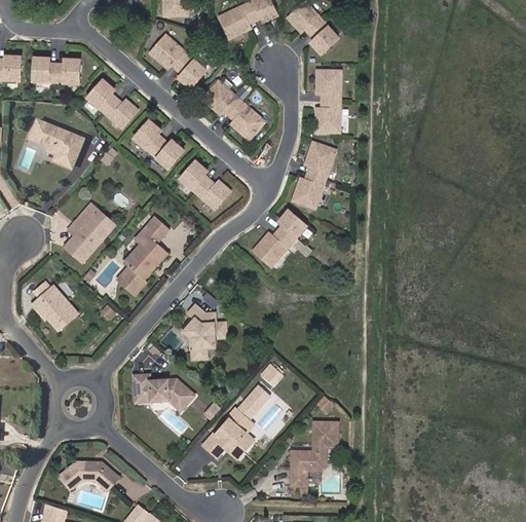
[(160,0),(161,13),(185,13),(184,0),(160,0)]
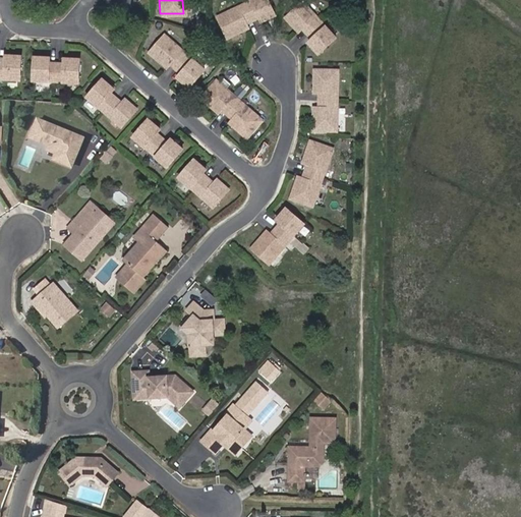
[(215,14),(225,36),(242,27),(240,22),(243,21),(256,14),(258,18),(273,12),(267,0),(246,0),(236,5),(235,4),(215,14)]
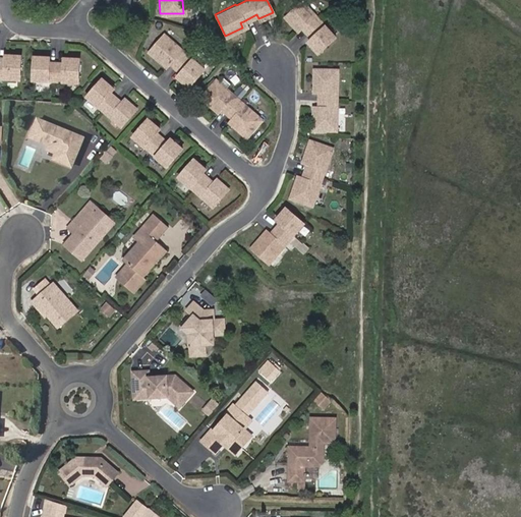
[(298,0),(283,14),(293,25),(297,22),(299,25),(309,36),(306,40),(316,51),(334,35),(324,23),(323,24),(312,13),(312,12),(302,0),(298,0)]
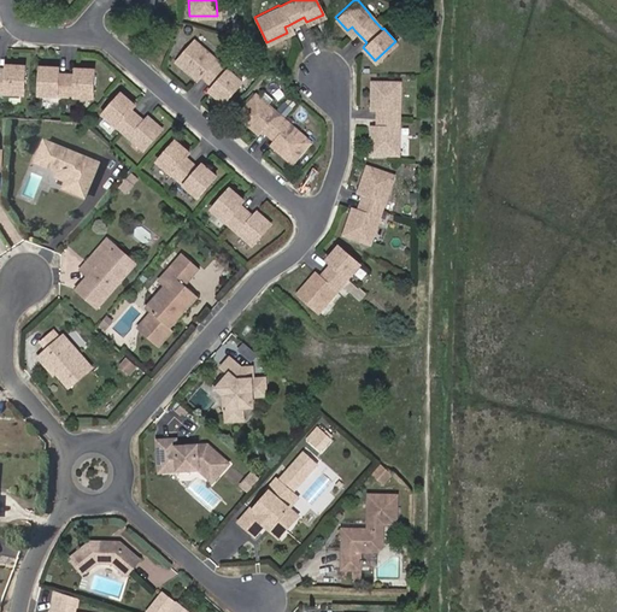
[(192,39),(174,59),(191,76),(195,71),(198,74),(212,86),(207,90),(221,101),(239,81),(227,69),(224,69),(212,58),(212,57),(192,39)]
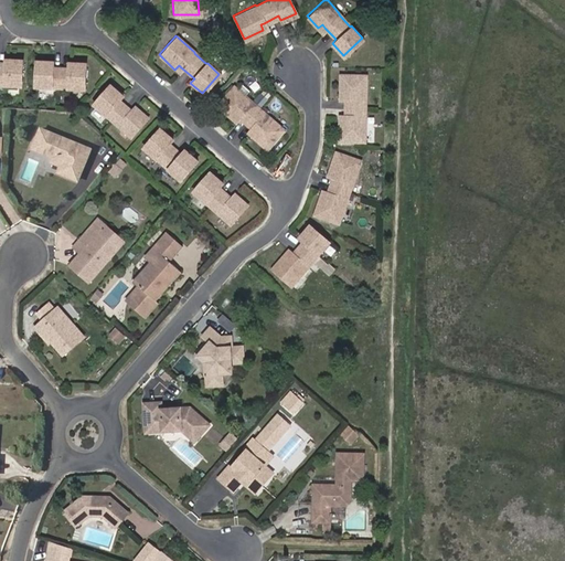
[(20,61),(2,61),(2,64),(0,63),(0,84),(1,85),(2,86),(19,86),(20,61)]
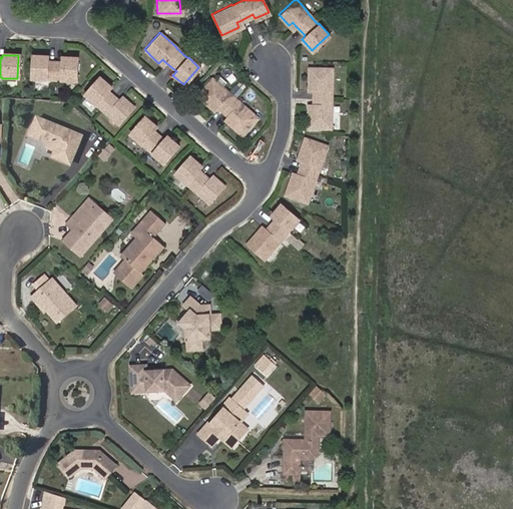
[(60,57),(60,62),(45,61),(45,56),(30,56),(29,79),(44,79),(45,79),(59,79),(60,80),(74,81),(75,57),(60,57)]
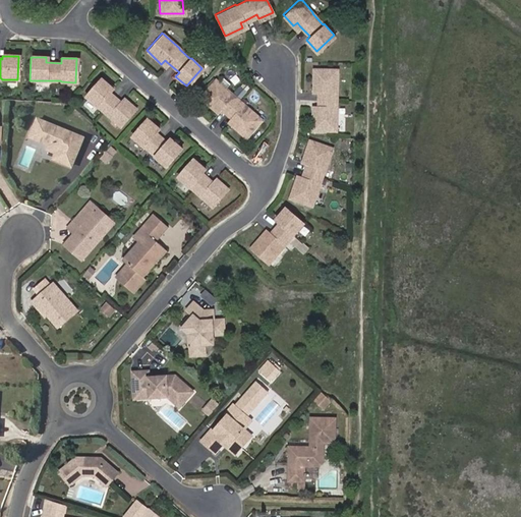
[(336,90),(336,66),(312,66),(312,85),(317,85),(317,90),(317,105),(317,109),(312,109),(311,128),(335,128),(336,105),(335,105),(335,91),(336,90)]
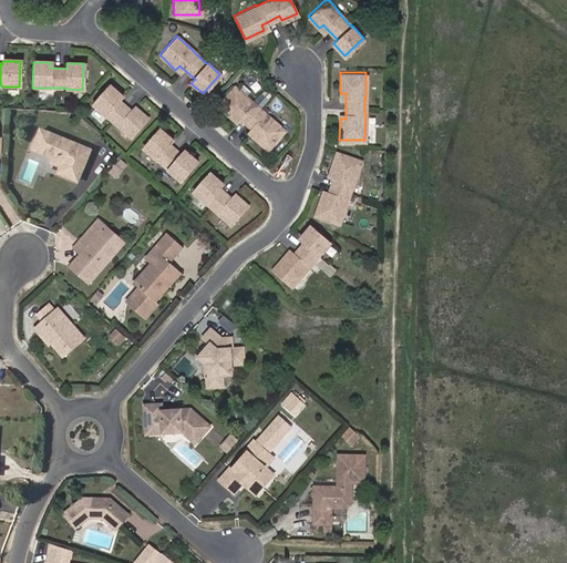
[(133,113),(130,111),(117,100),(121,95),(107,85),(92,104),(104,115),(105,115),(116,125),(116,126),(130,137),(146,118),(136,109),(133,113)]
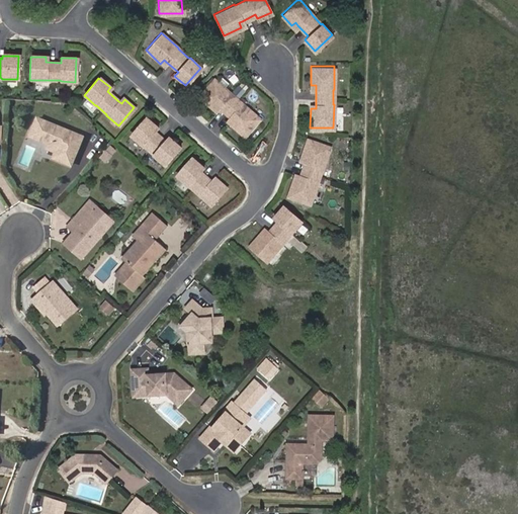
[(212,78),(197,95),(212,108),(216,104),(218,106),(230,116),(232,118),(229,122),(244,136),(259,117),(242,102),(241,103),(230,93),(230,92),(212,78)]
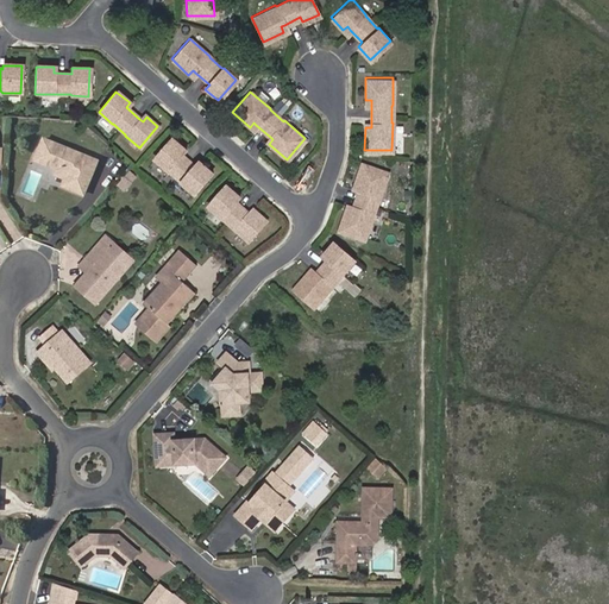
[(198,162),(194,165),(181,155),(184,150),(170,138),(152,159),(165,170),(168,170),(181,181),(181,182),(194,194),(212,172),(198,162)]
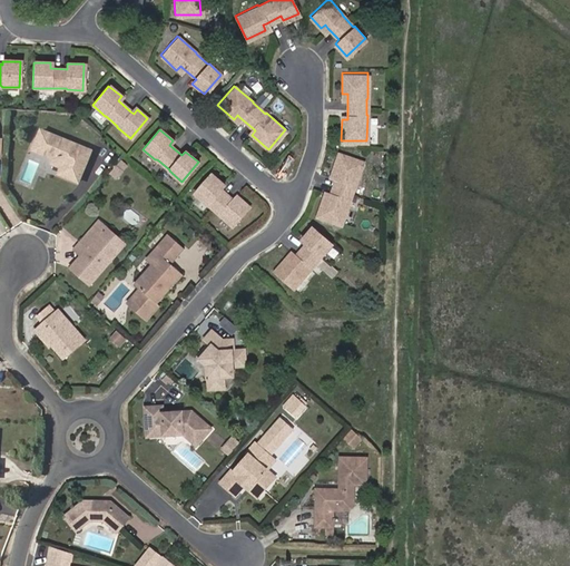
[(91,149),(41,130),(35,150),(55,158),(53,163),(64,166),(72,169),(70,176),(81,181),(91,149)]
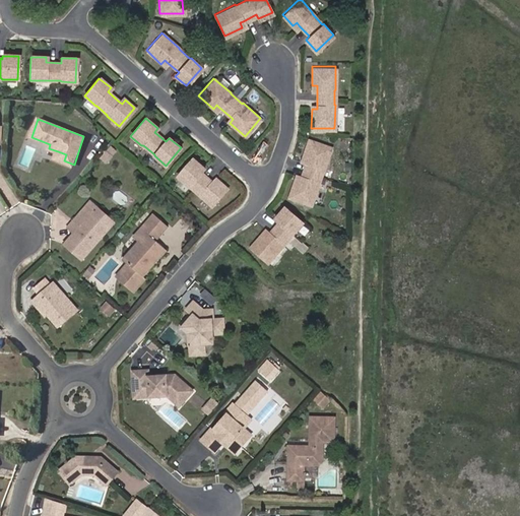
[(301,176),(300,179),(295,178),(288,196),(311,203),(318,181),(330,145),(309,138),(302,156),(307,157),(306,162),(301,176)]
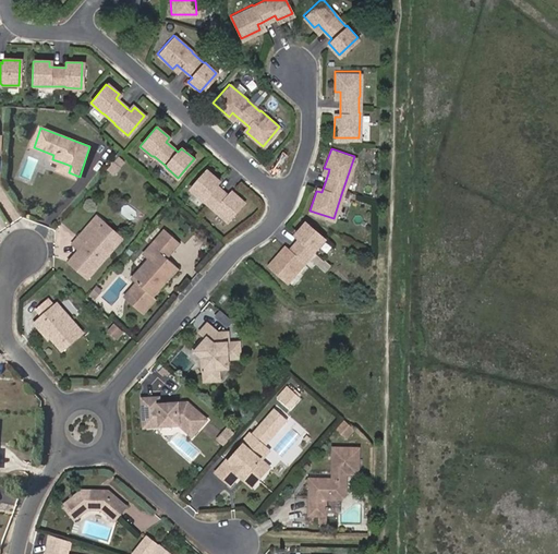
[(120,151),(110,165),(117,169),(126,155),(120,151)]
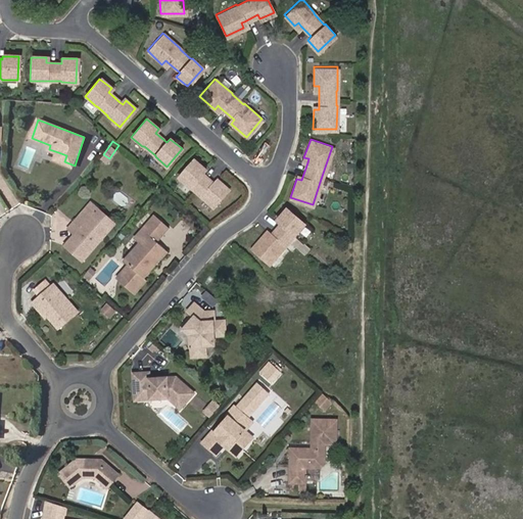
[(58,152),(56,158),(64,161),(66,155),(58,152)]
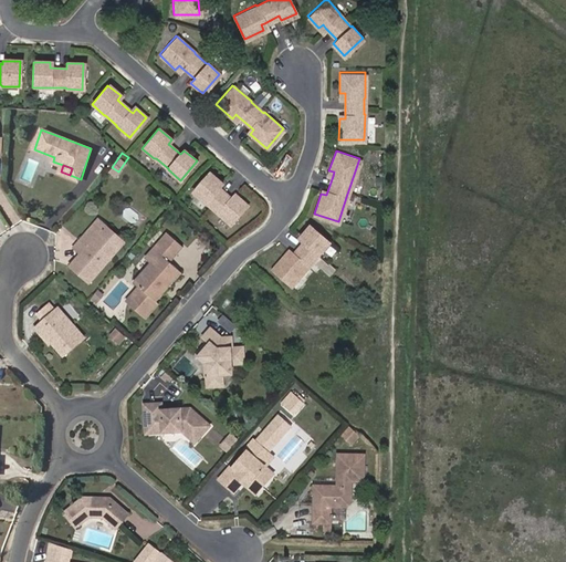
[(233,200),(231,197),(218,187),(221,181),(209,172),(192,190),(205,201),(206,201),(218,212),(230,224),(247,204),(237,196),(233,200)]
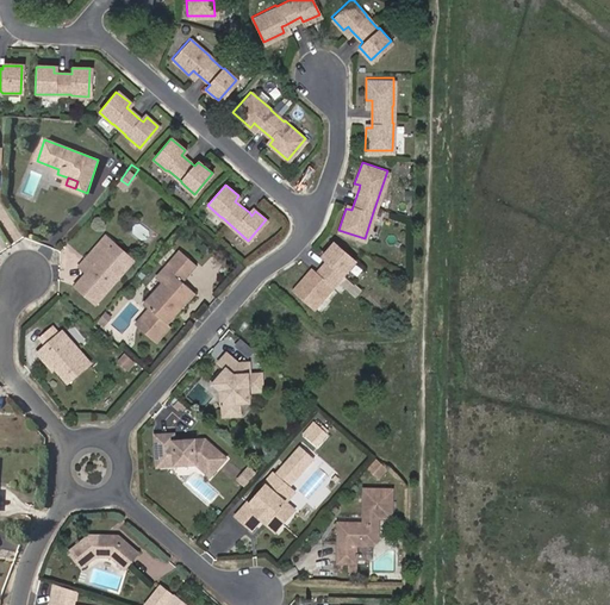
[(112,242),(104,235),(85,257),(93,264),(87,270),(75,285),(95,303),(126,264),(107,249),(112,242)]
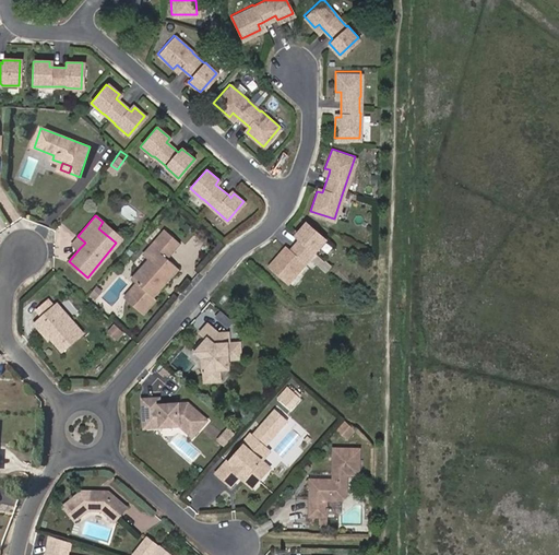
[(299,237),(289,249),(286,252),(283,249),(269,264),(288,281),(305,262),(304,261),(313,249),(314,249),(325,237),(306,221),(296,233),(299,237)]
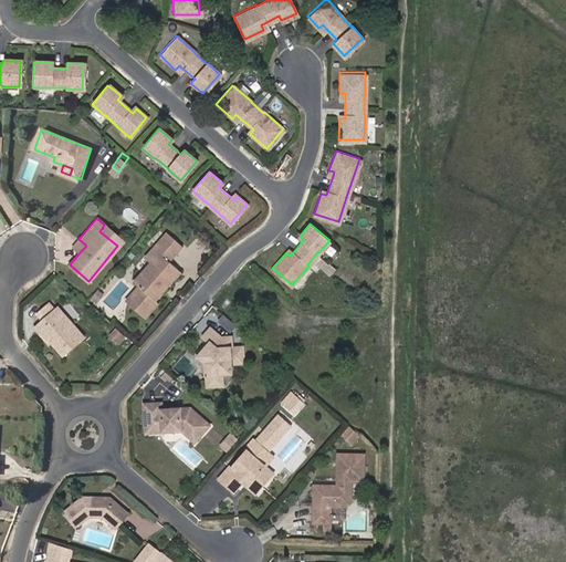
[(117,246),(123,240),(104,225),(100,231),(117,246)]
